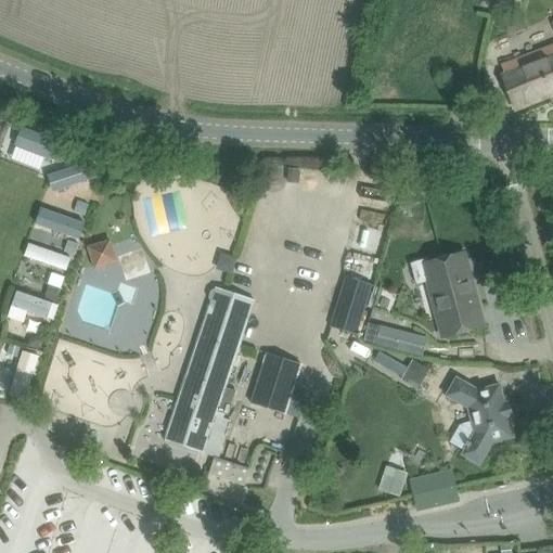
[(552,91),(552,18),(552,20),(552,21),(552,51),(523,64),(519,56),(500,64),(503,73),(500,74),(505,87),(514,107),(552,91)]
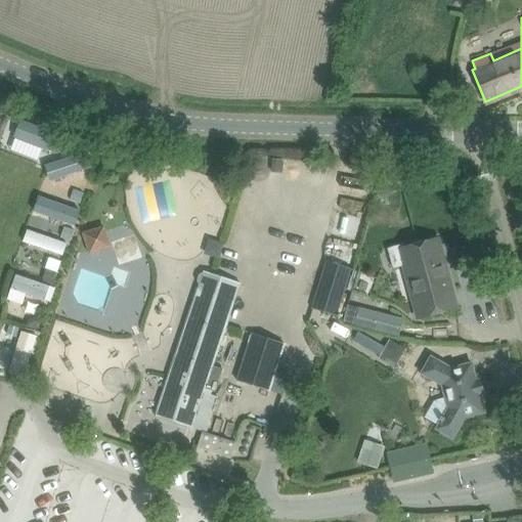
[(4,111),(2,120),(9,122),(12,113),(4,111)]
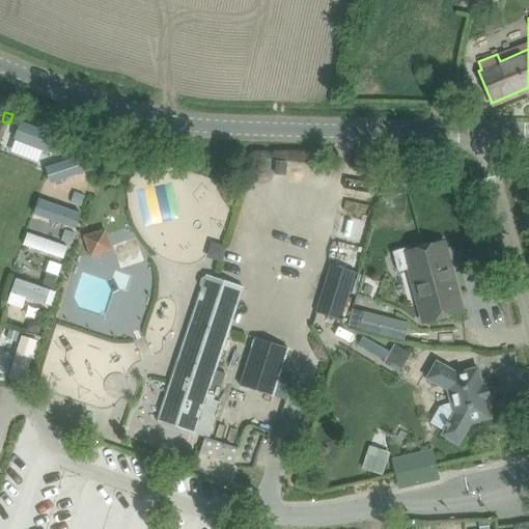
[(0,148),(18,155),(23,138),(0,130),(0,148)]
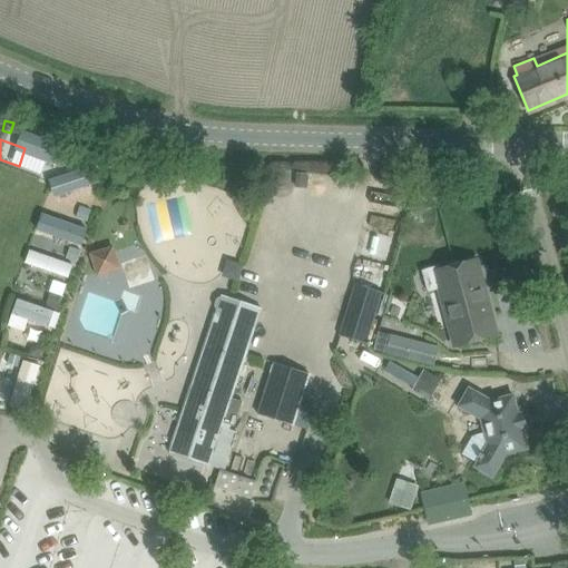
[(33,168),(59,176),(64,160),(38,153),(33,168)]
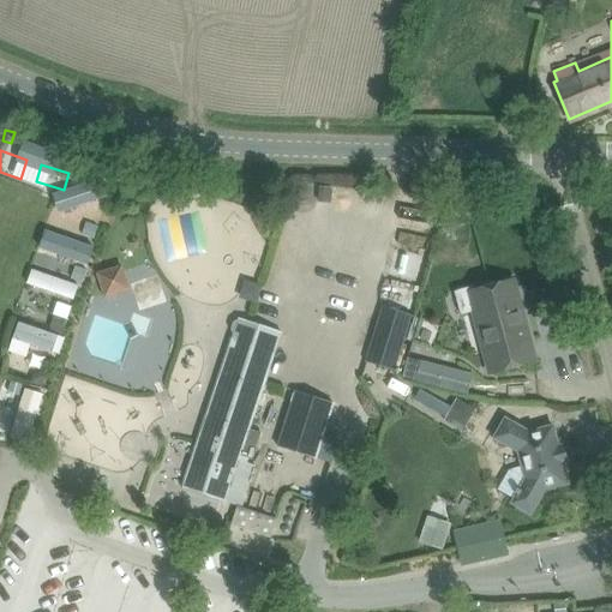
[(51,193),(45,211),(73,220),(79,202),(51,193)]
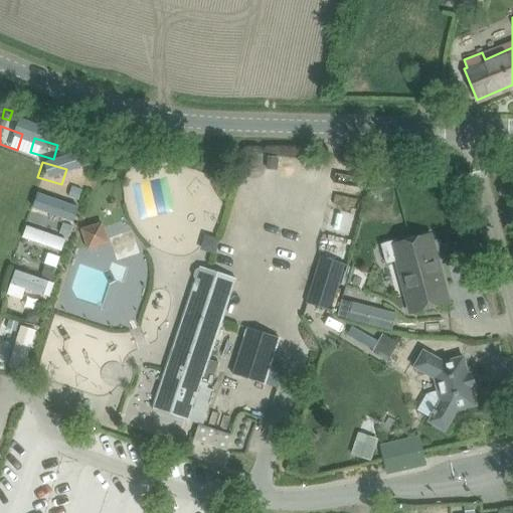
[(127,180),(134,214),(153,210),(145,176),(127,180)]
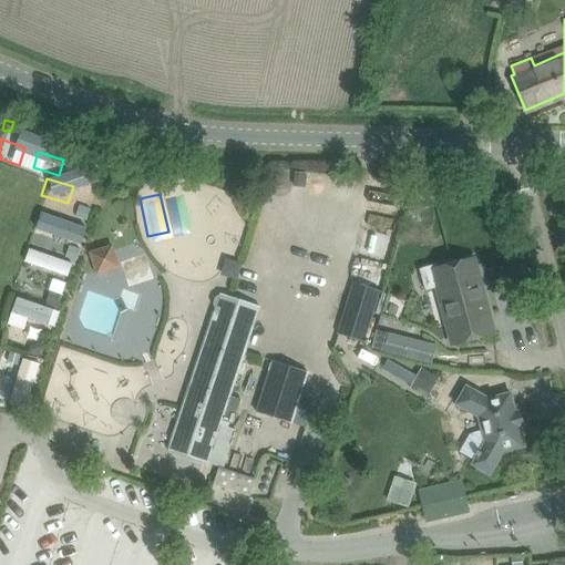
[(28,212),(23,228),(65,238),(70,221),(28,212)]
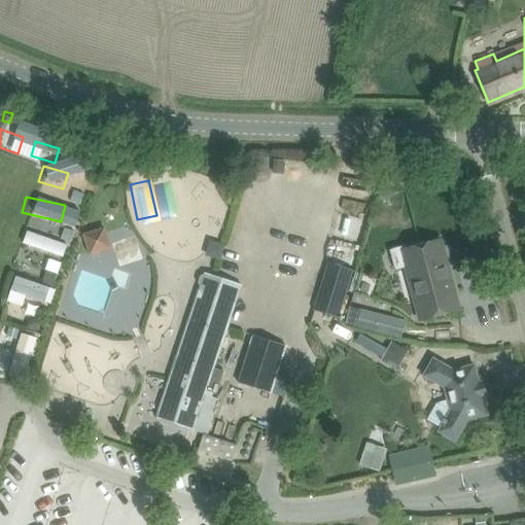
[(14,224),(8,240),(47,256),(54,241),(14,224)]
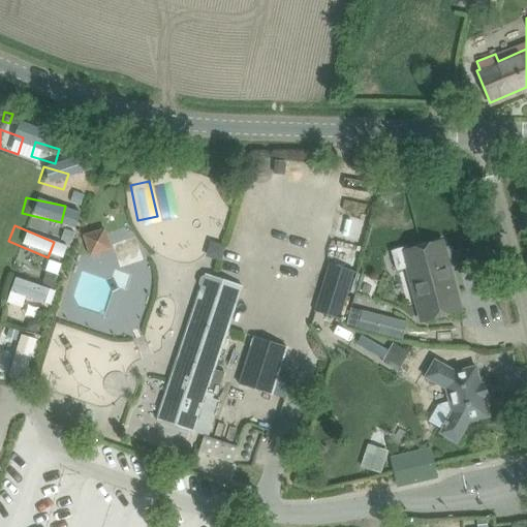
[(111,248),(103,225),(82,231),(89,254),(111,248)]
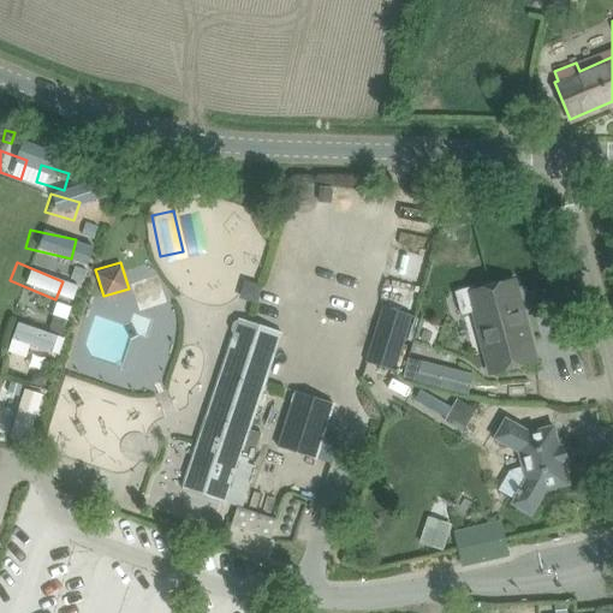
[(76,268),(72,278),(79,281),(84,271),(76,268)]
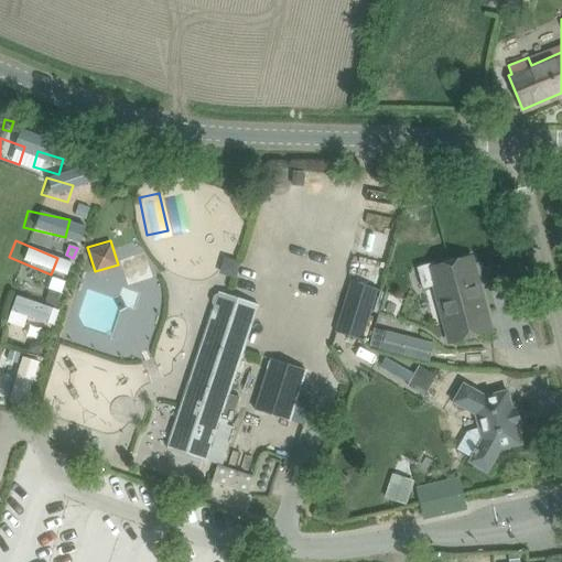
[(222,270),(225,254),(209,251),(206,267),(222,270)]
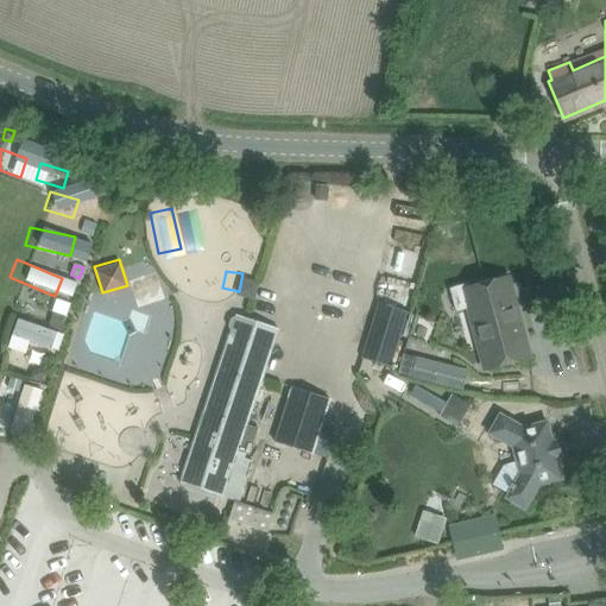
[(506,276),(468,285),(484,346),(478,347),(484,367),(528,355),(517,317),(515,317),(512,307),(515,307),(506,276)]
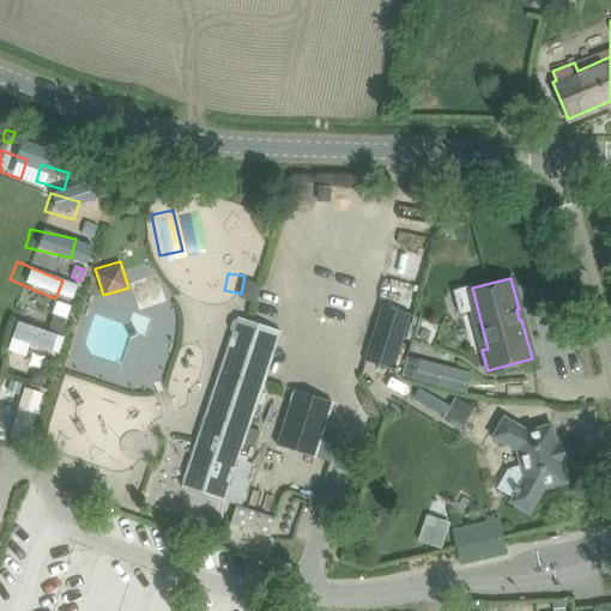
[(55,300),(52,312),(67,316),(72,304),(55,300)]
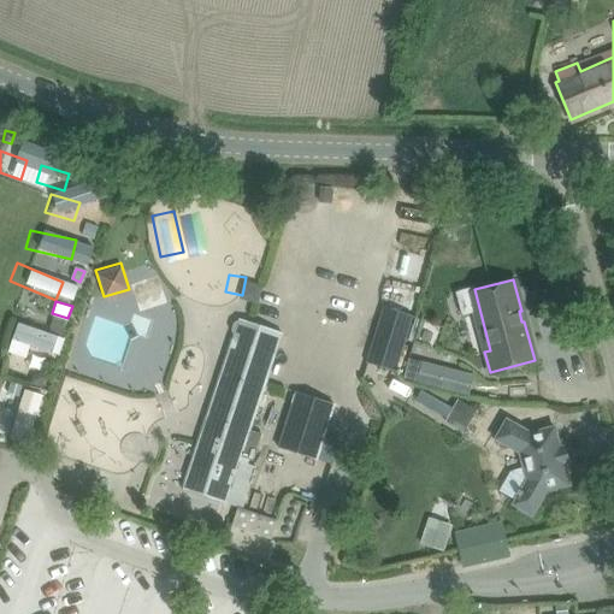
[(365,360),(394,370),(411,313),(383,305),(365,360)]
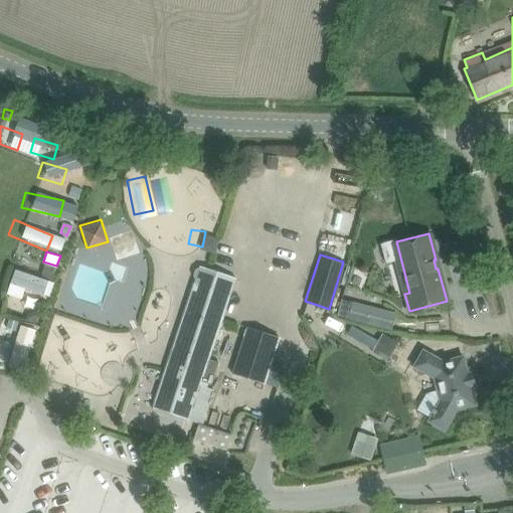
[(14,286),(33,295),(41,279),(5,262),(0,273),(0,294),(8,299),(14,286)]
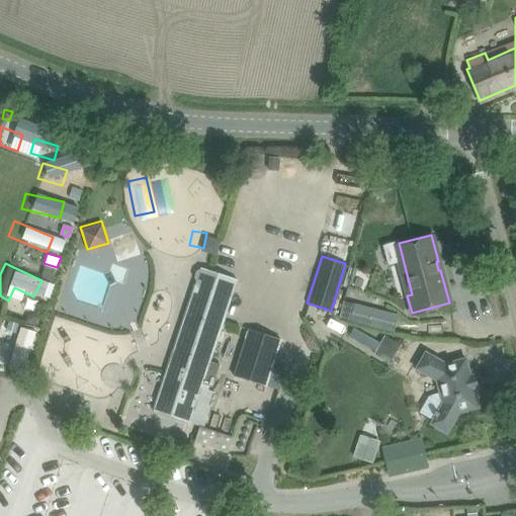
[(45,265),(40,276),(50,278),(53,268),(45,265)]
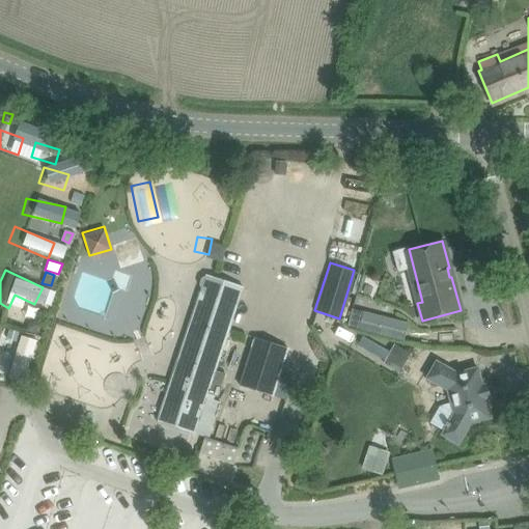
[(206,436),(214,416),(219,401),(204,396),(206,390),(217,393),(224,371),(215,368),(237,303),(242,285),(204,273),(204,274),(200,276),(198,282),(199,286),(156,419),(203,435),(206,436)]
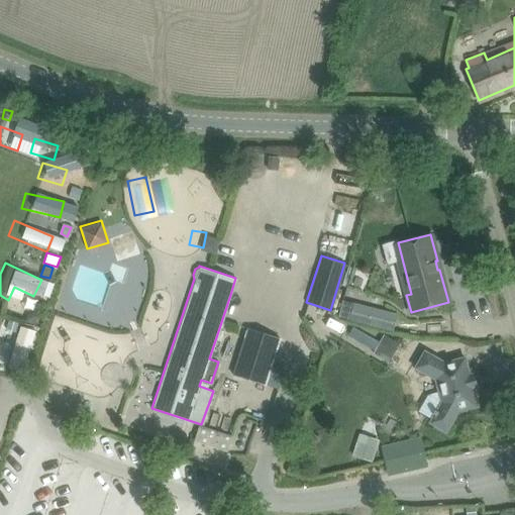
[(379,308),(375,323),(391,327),(394,311),(379,308)]
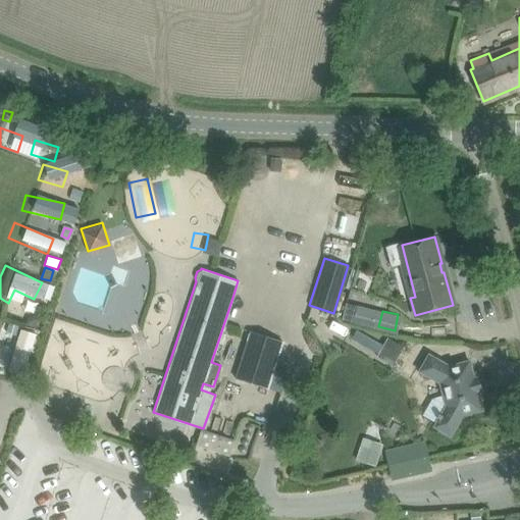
[(0,350),(20,354),(24,325),(0,320),(0,350)]
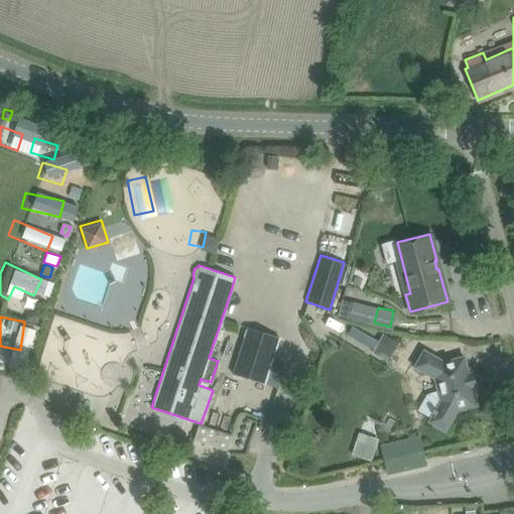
[(231,373),(265,383),(279,336),(245,326),(231,373)]
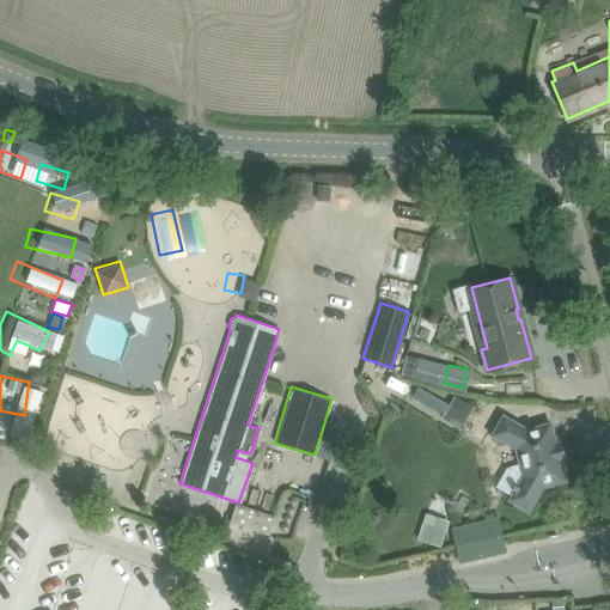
[(435,392),(426,414),(446,422),(456,401),(435,392)]
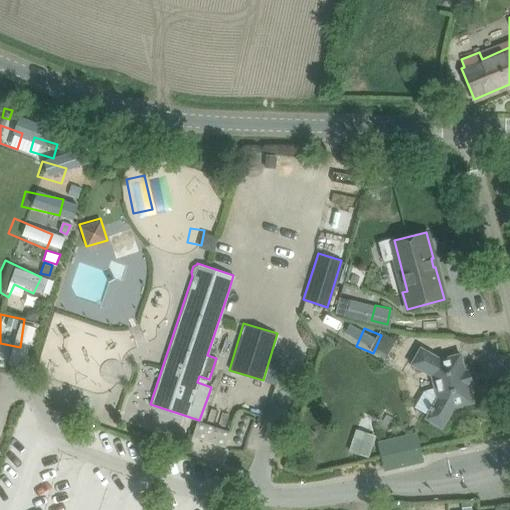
[(410,363),(430,374),(436,397),(431,406),(429,405),(427,408),(429,410),(425,417),(441,426),(452,407),(472,401),(467,384),(471,383),(467,369),(463,370),(459,353),(439,358),(419,347),(410,363)]
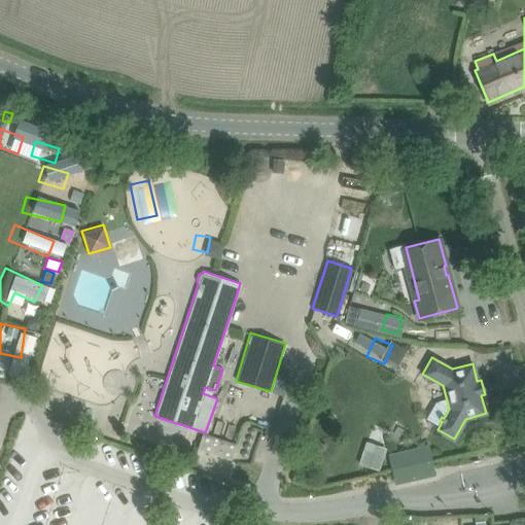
[(372,358),(365,370),(374,374),(380,363),(372,358)]
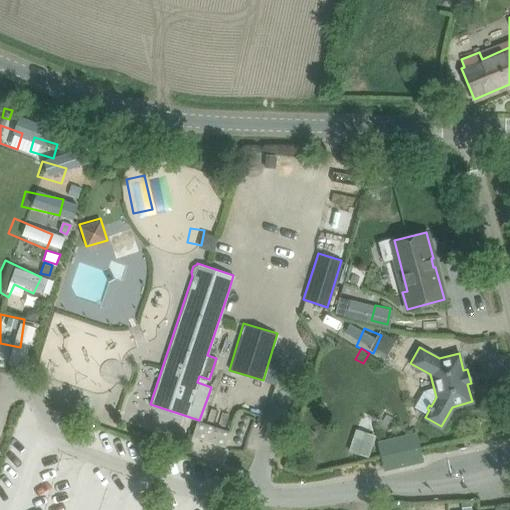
[(196,419),(191,435),(223,446),(228,430),(199,420),(196,419)]
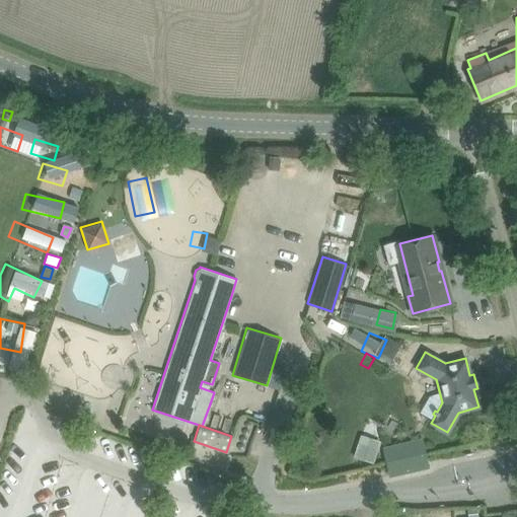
[(81,447),(85,437),(75,434),(71,443),(81,447)]
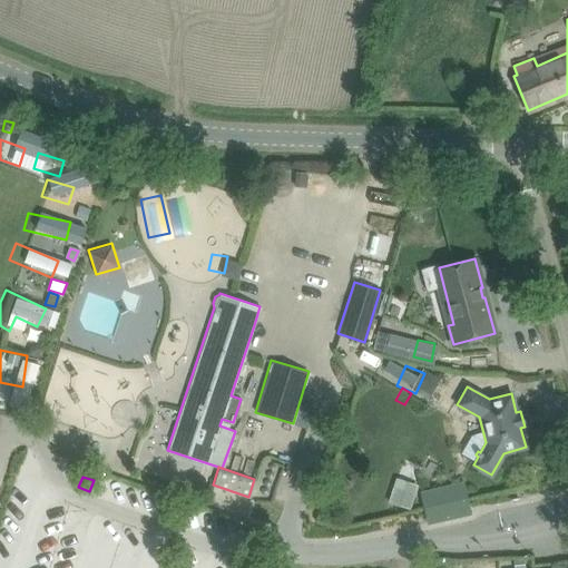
[(469,513),(461,481),(420,490),(427,519),(444,516),(446,519),(469,513)]
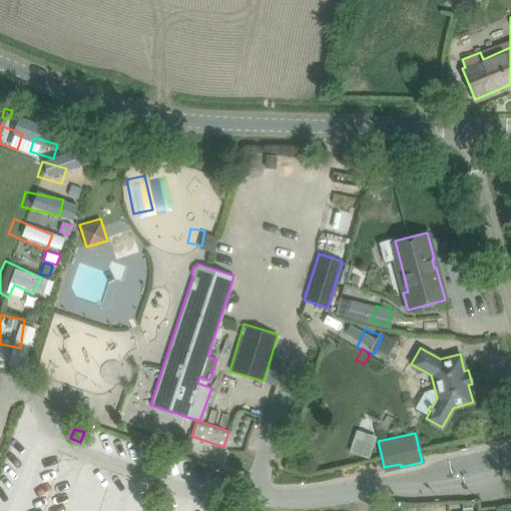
[(356,434),(350,451),(369,458),(375,440),(356,434)]
